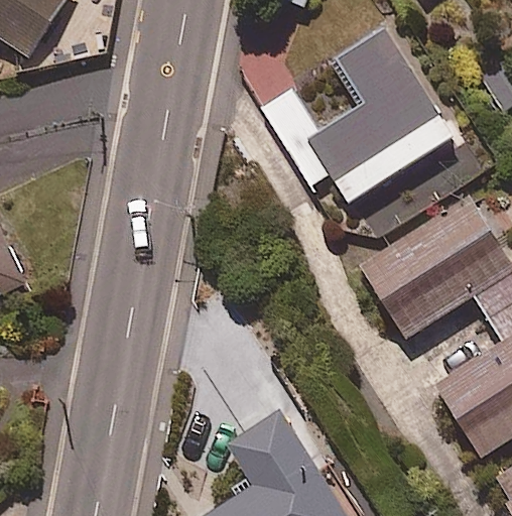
[(0,34),(29,54),(65,0),(0,0),(0,34)]
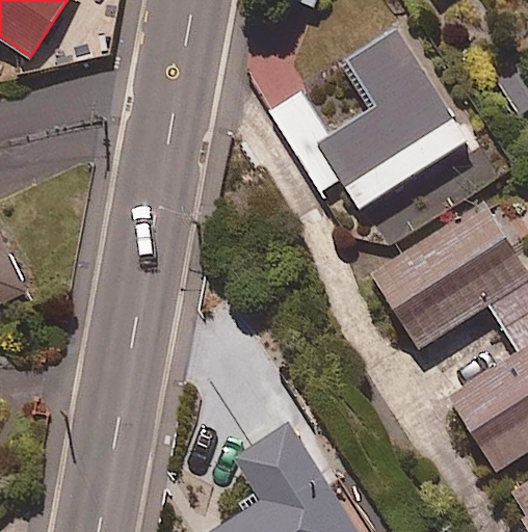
[(468,140),(399,28),(340,64),(369,111),(328,136),(300,91),(269,111),(318,191),(341,178),(359,207),(468,140)]
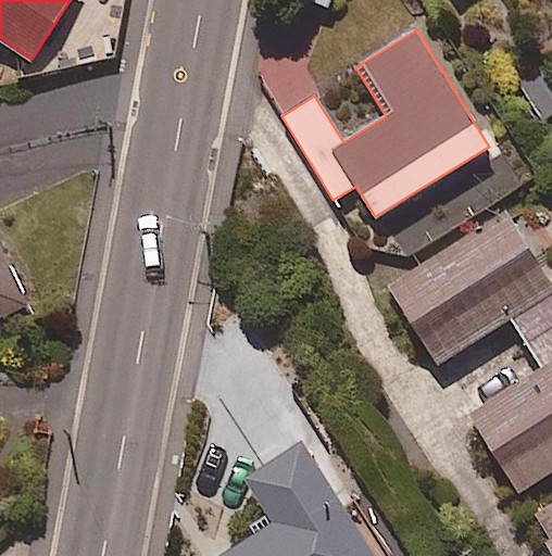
[(551,113),(551,66),(548,60),(514,81),(540,121),(551,113)]
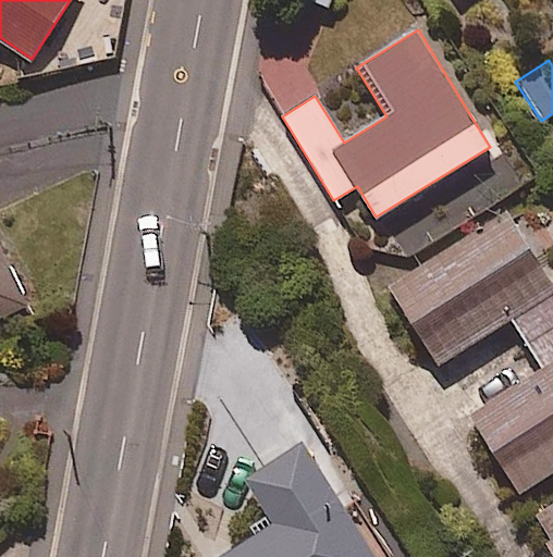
[(552,279),(510,211),(390,286),(439,364),(511,319),(543,370),(469,417),(517,494),(552,471),(552,279)]
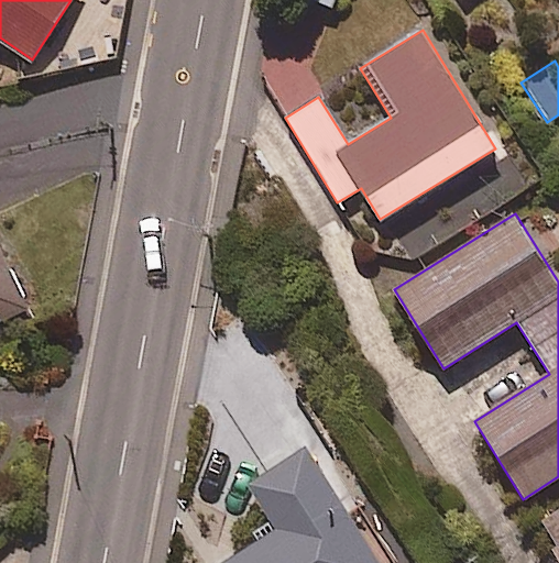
[(0,320),(26,309),(0,247),(0,320)]
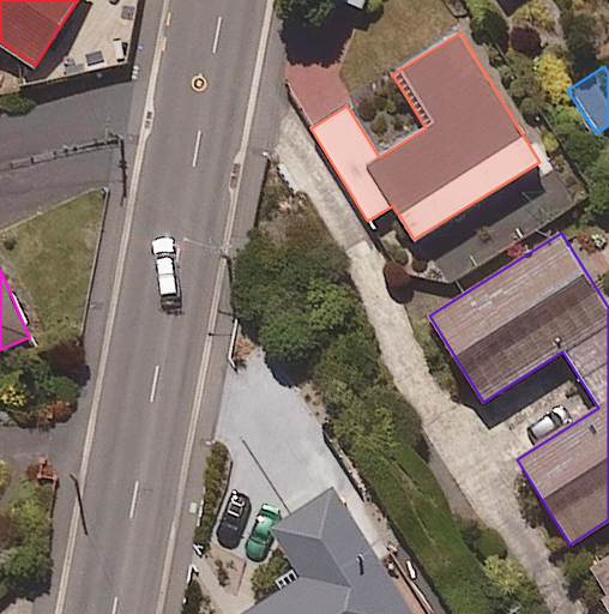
[(416,613),(338,486),(276,524),(302,567),(227,613),(416,613)]
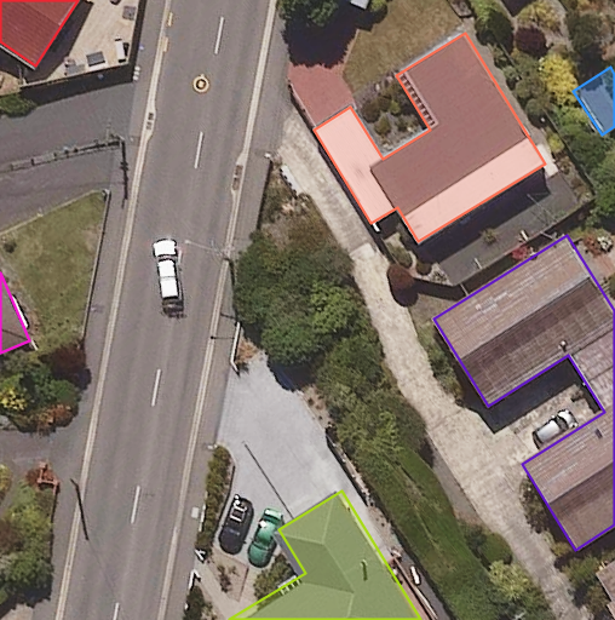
[(614,562),(597,573),(614,604),(614,562)]
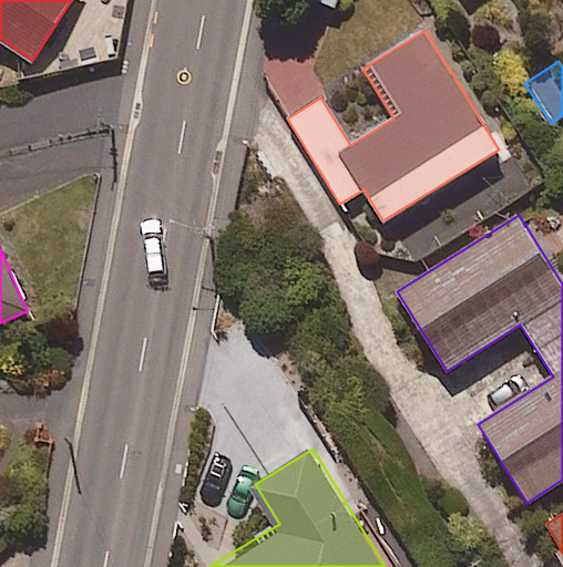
All buildings are outlined.
